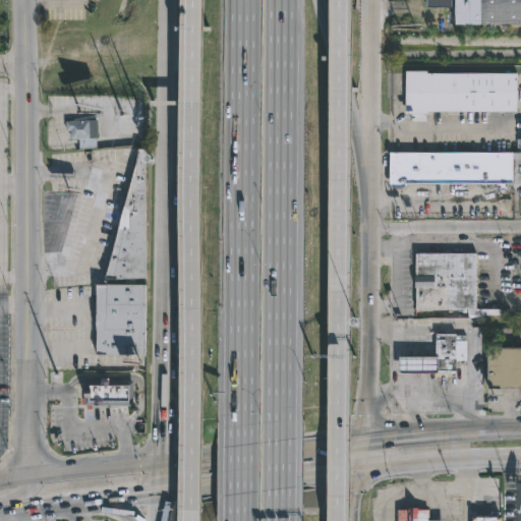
[(520,0),(520,22),(448,23),(448,0),(520,0)]
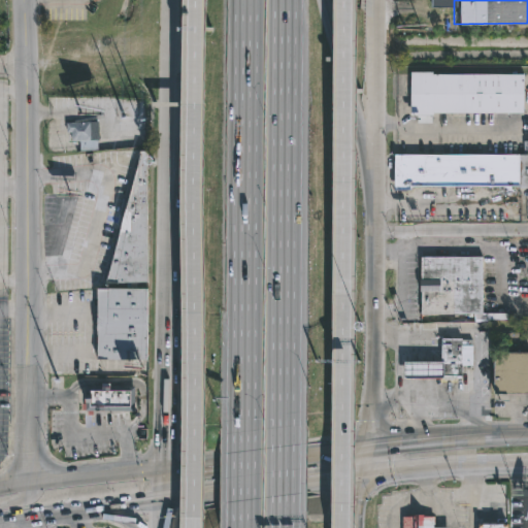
[(434,73),(434,75),(525,75),(525,114),(434,114),(434,117),(411,117),(411,73),(434,73)]
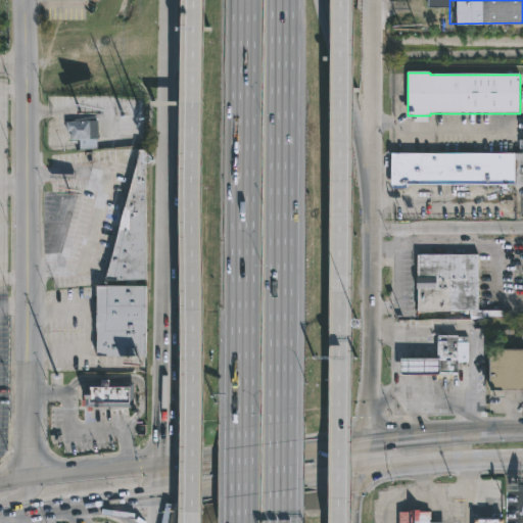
[(98,120),(97,148),(80,149),(80,140),(72,140),(72,132),(66,133),(66,121),(98,120)]
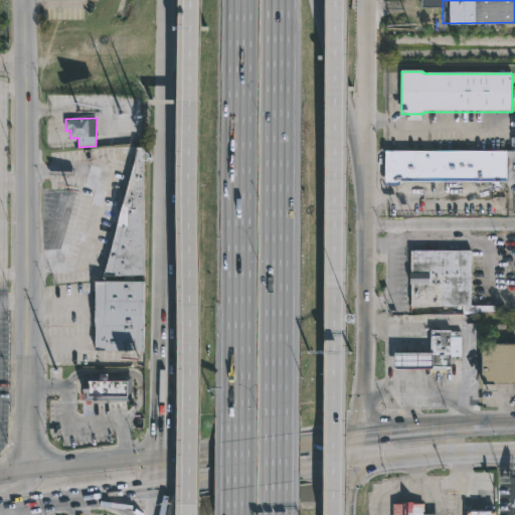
[(106,275),(105,275),(138,151),(138,146),(144,146),(145,275),(106,275)]
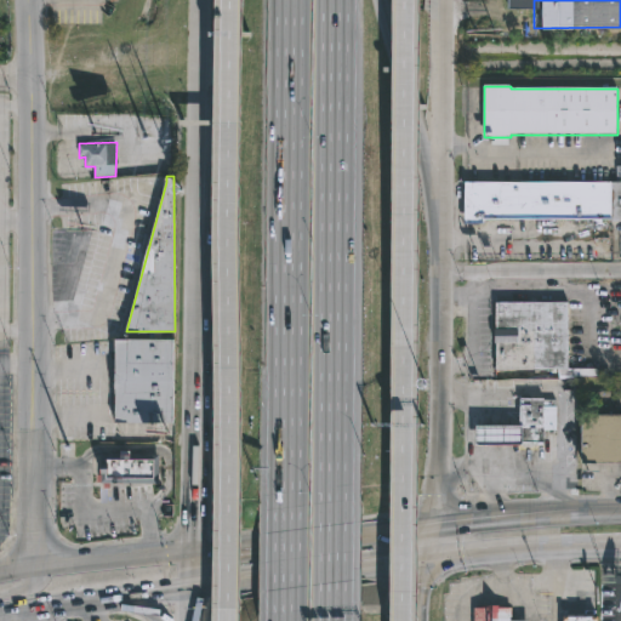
[(484,222),(466,222),(466,181),(620,181),(620,216),(484,216),(484,222)]
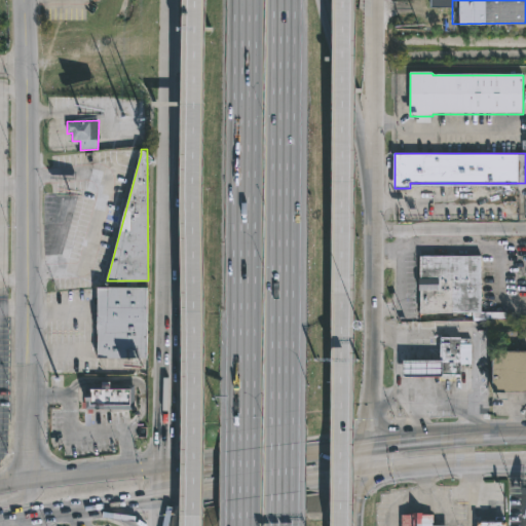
[(483,255),(483,311),(421,312),(421,289),(440,289),(440,278),(421,278),(421,255),(483,255)]
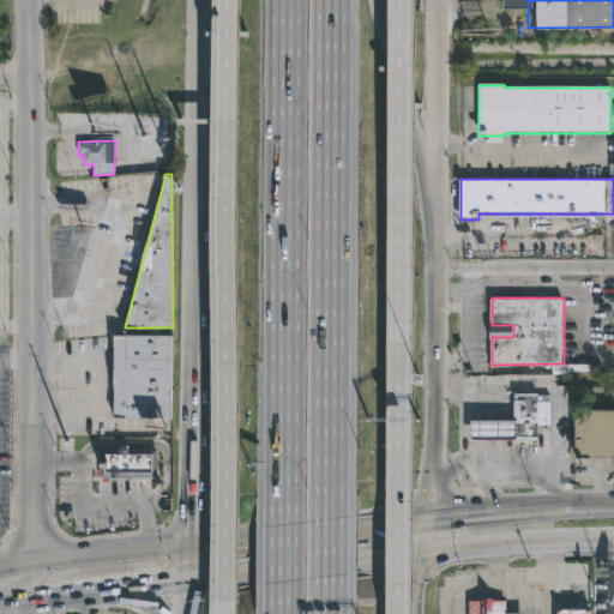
[(114,417),(114,333),(173,335),(173,419),(114,417)]
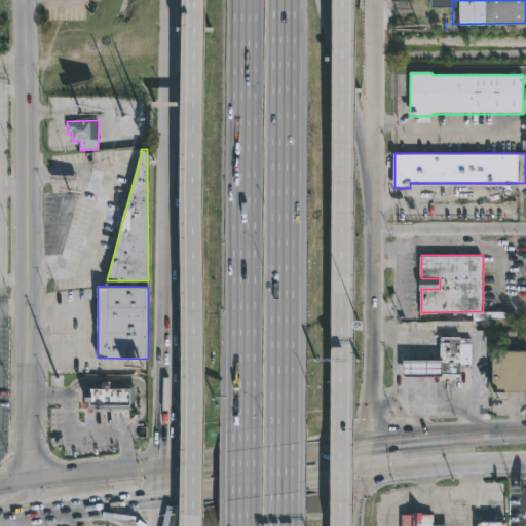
[(442,374),(438,374),(438,360),(439,336),(458,336),(458,338),(468,338),(468,364),(458,364),(458,375),(442,374)]
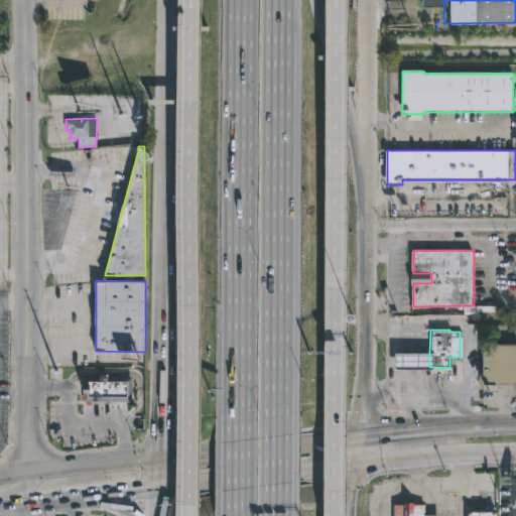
[(515,385),(485,385),(485,344),(515,344),(515,385)]
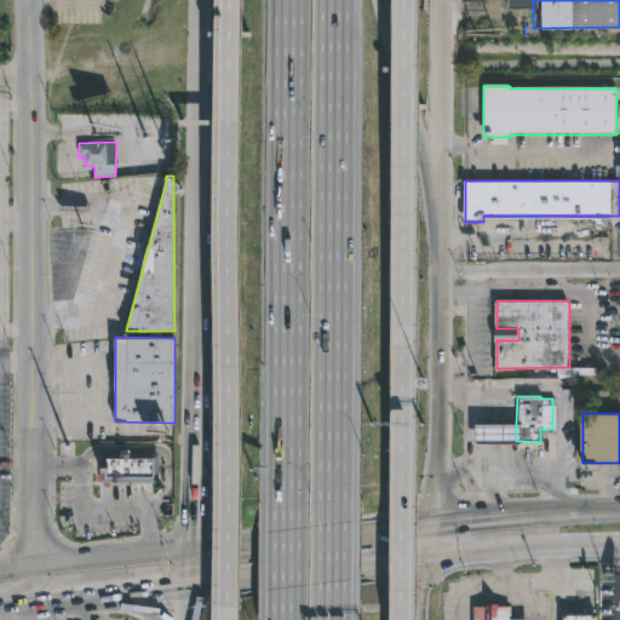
[(516,424),(521,424),(521,441),(521,445),(474,445),(474,424),(516,424)]
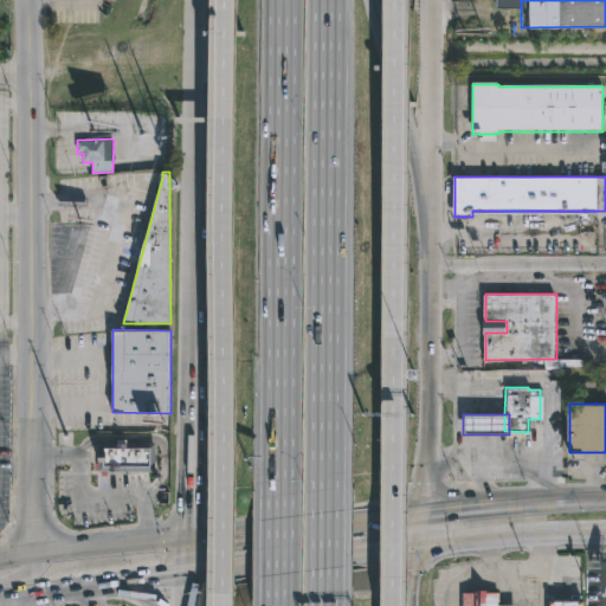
[(128,439),(128,444),(155,444),(155,471),(100,471),(100,444),(117,444),(117,439),(128,439)]
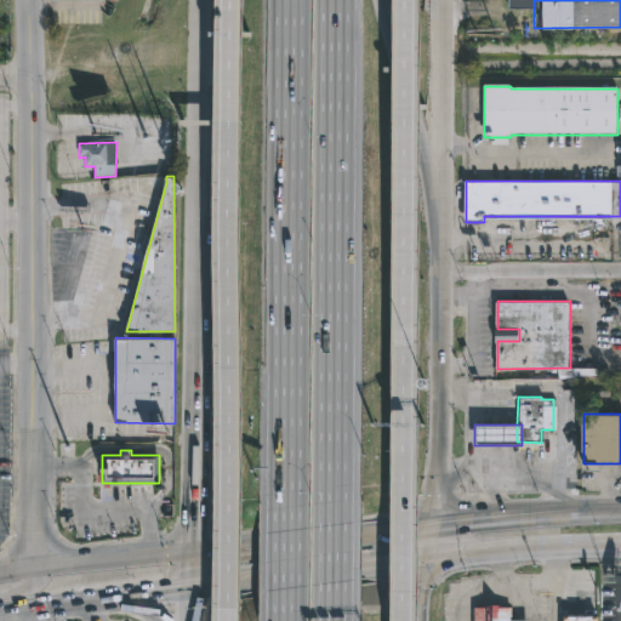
[(500,605),(500,608),(513,608),(513,620),(530,620),(474,620),(474,608),(500,605)]
